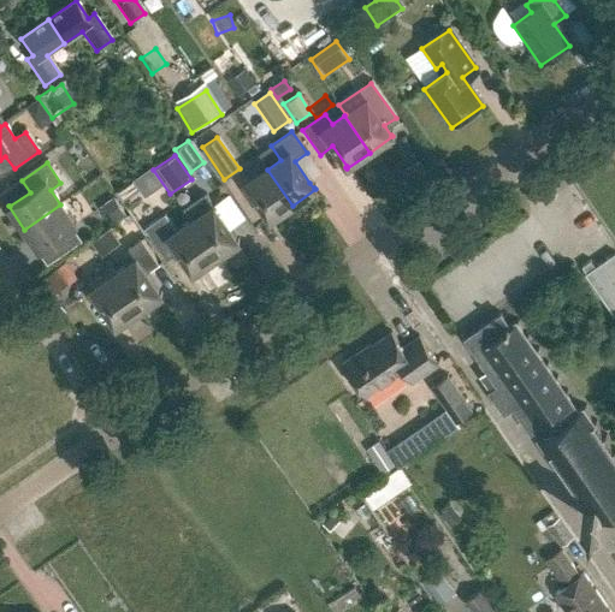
[(151,170),(132,182),(143,197),(161,185),(151,170)]
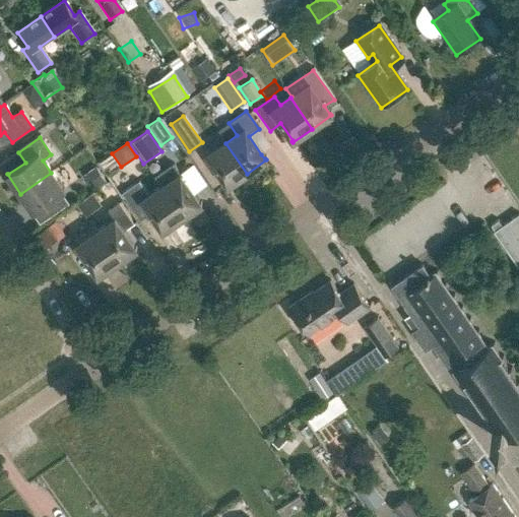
[(225,143),(206,156),(226,185),(226,186),(228,187),(247,174),(225,143)]
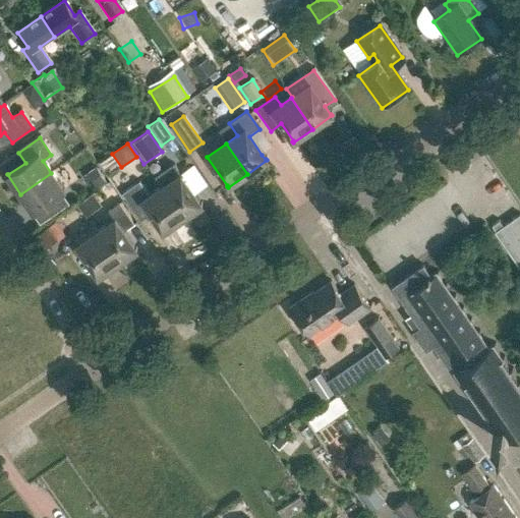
[(94,169),(83,175),(94,190),(103,183),(94,169)]
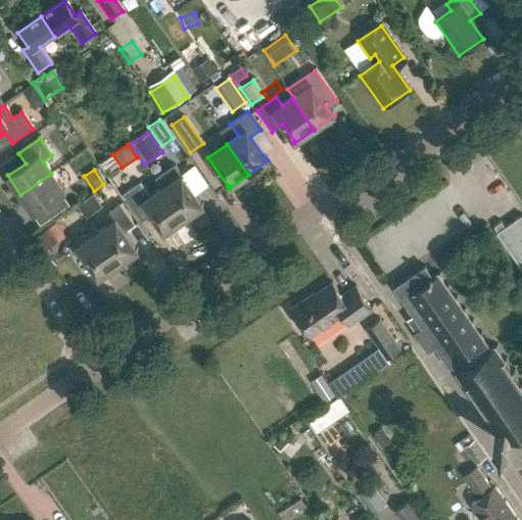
[(20,195),(34,215),(35,214),(35,213),(64,192),(51,174),(20,195)]
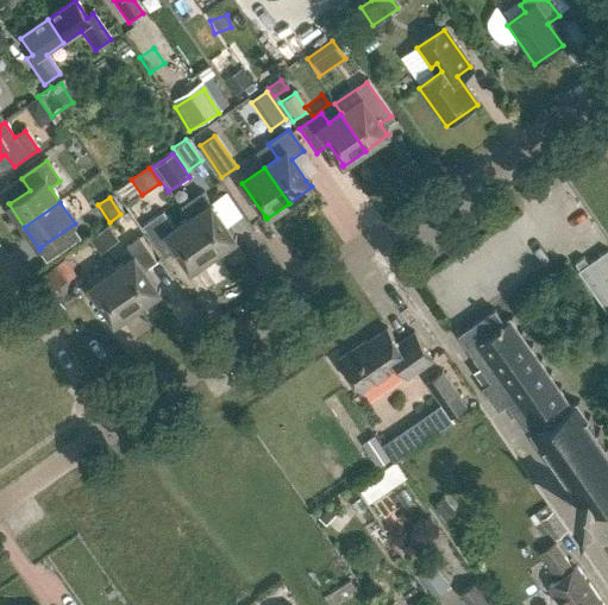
[(188,220),(213,256),(236,240),(234,239),(233,239),(210,205),(188,220)]
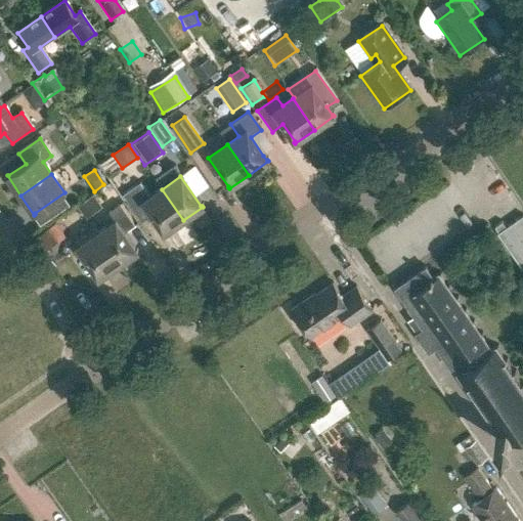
[(163,232),(163,233),(183,220),(162,189),(149,198),(139,183),(122,196),(141,223),(151,216),(163,232)]
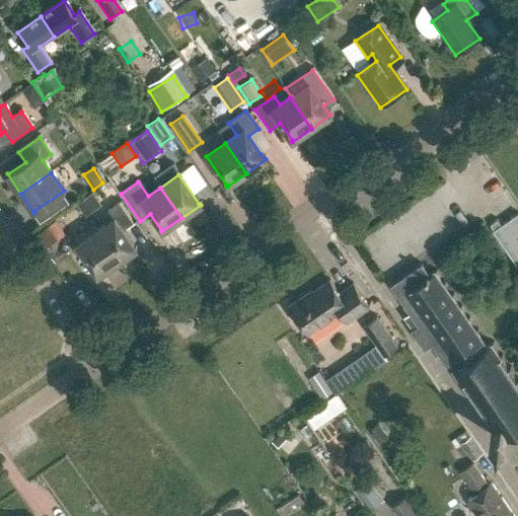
[(77,205),(85,216),(96,209),(88,197),(77,205)]
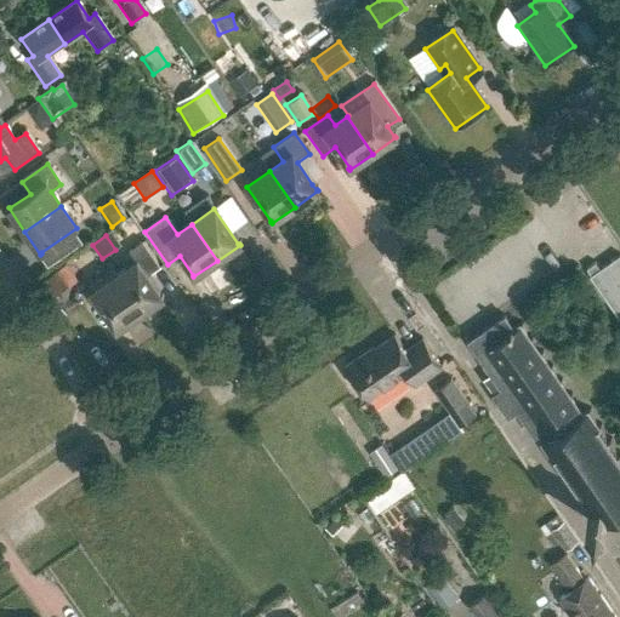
[(111,273),(138,314),(163,298),(161,297),(160,297),(147,278),(159,268),(142,244),(129,252),(136,263),(115,278),(112,273),(111,273)]
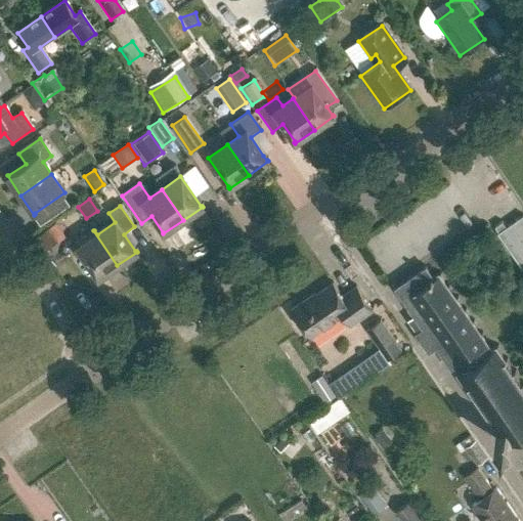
[(496,234),(522,270),(522,269),(522,218),(522,217),(505,228),(502,223),(494,228),(497,233),(496,234)]
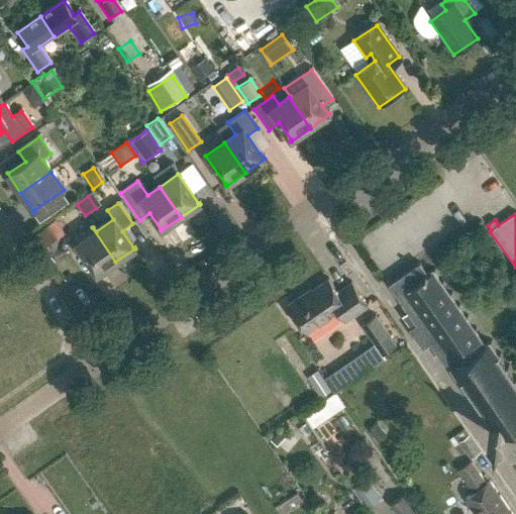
[(33,234),(42,248),(56,238),(46,225),(33,234)]
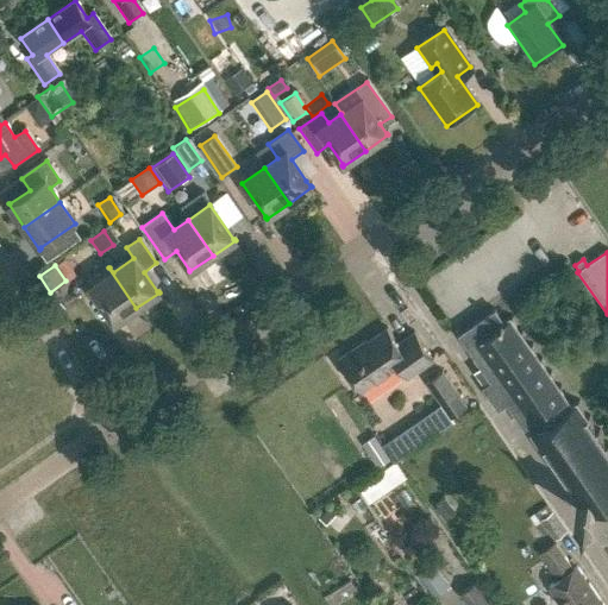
[(113,322),(113,323),(136,308),(108,268),(86,283),(113,322)]
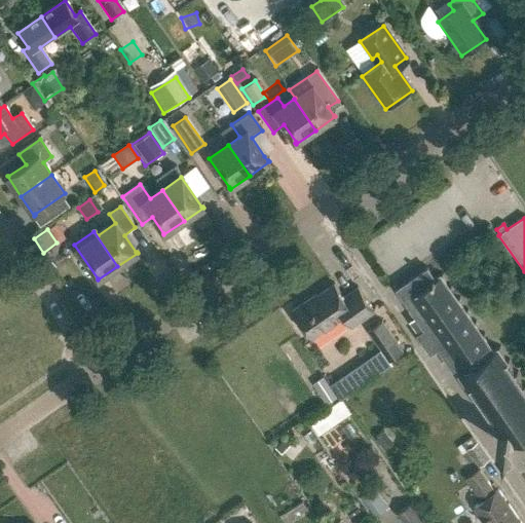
[(497,438),(504,449),(524,435),(524,390),(497,350),(493,353),(440,276),(435,281),(427,269),(397,291),(416,319),(410,323),(419,335),(417,336),(429,355),(438,349),(452,370),(455,368),(460,375),(459,375),(501,435),(497,438)]
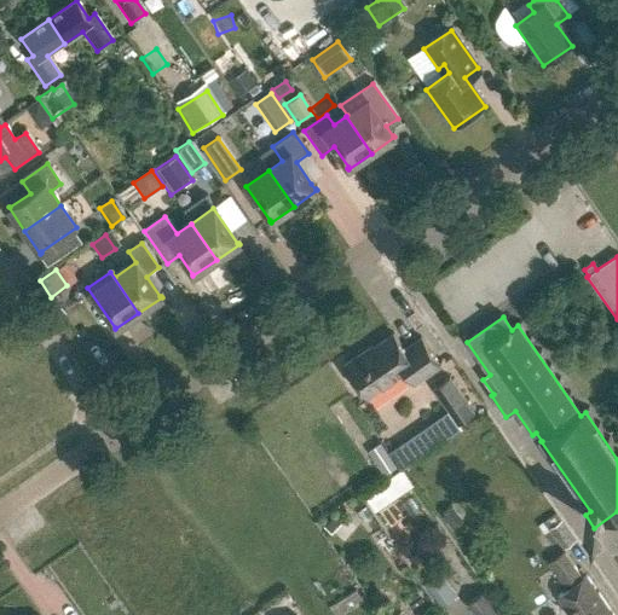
[(414,386),(440,367),(421,340),(404,352),(392,336),(359,359),(358,358),(344,367),(367,401),(405,373),(414,386)]
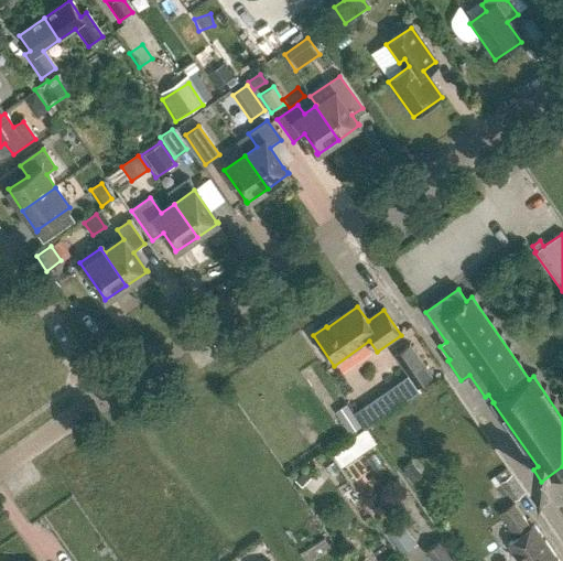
[(394,356),(417,389),(431,379),(409,346),(394,356)]
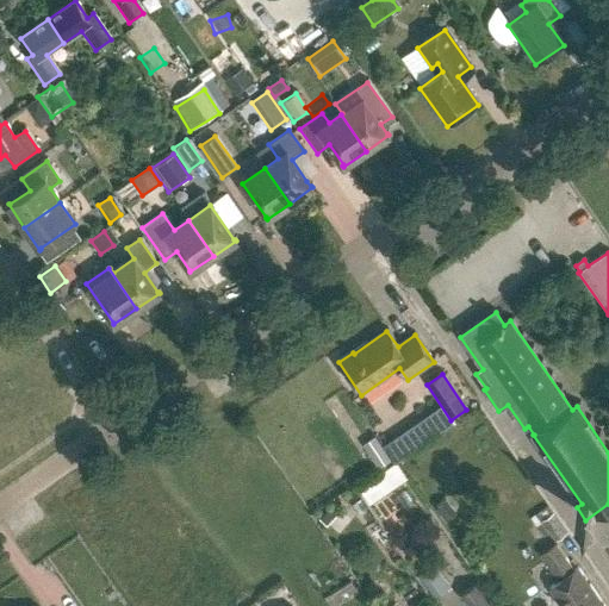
[(386,414),(371,423),(385,448),(401,439),(386,414)]
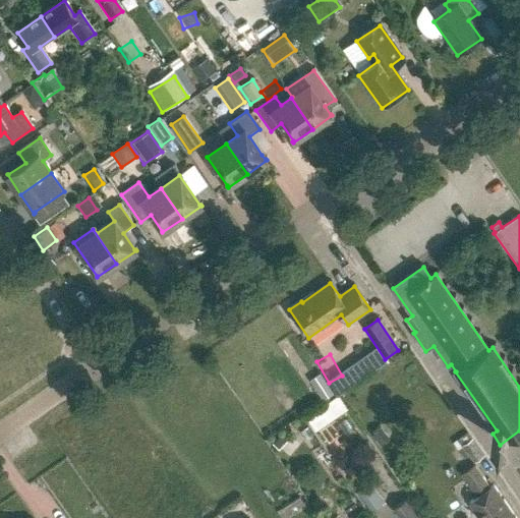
[(331,391),(297,410),(305,424),(339,404),(331,391)]
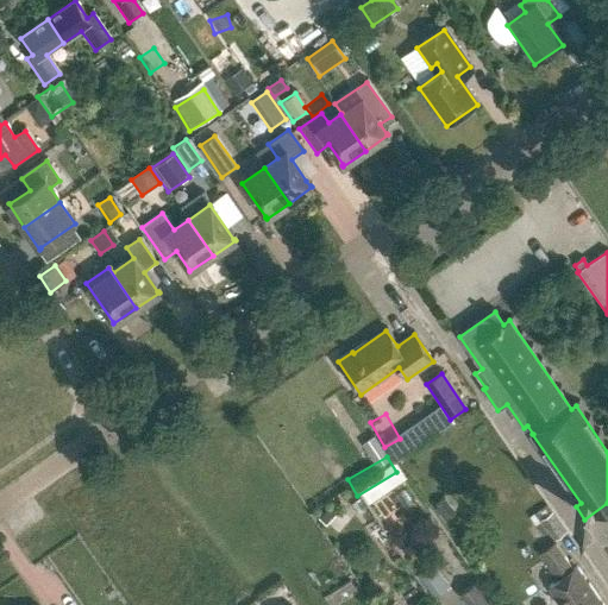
[(434,508),(445,520),(456,511),(445,498),(434,508)]
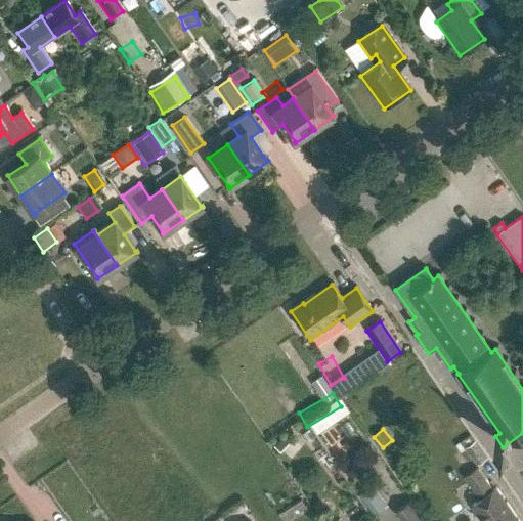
[(276,450),(290,444),(284,430),(269,437),(276,450)]
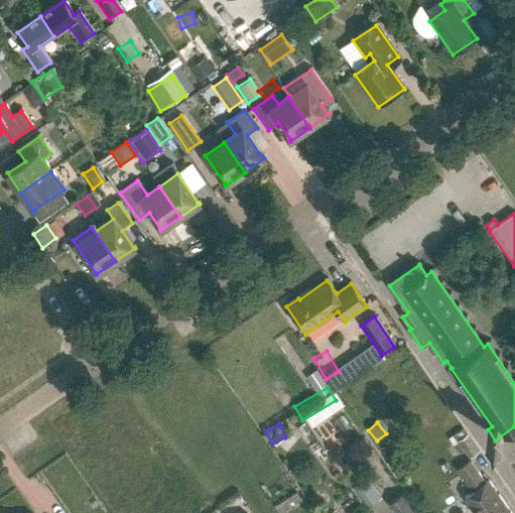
[(469,435),(458,442),(469,460),(480,453),(469,435)]
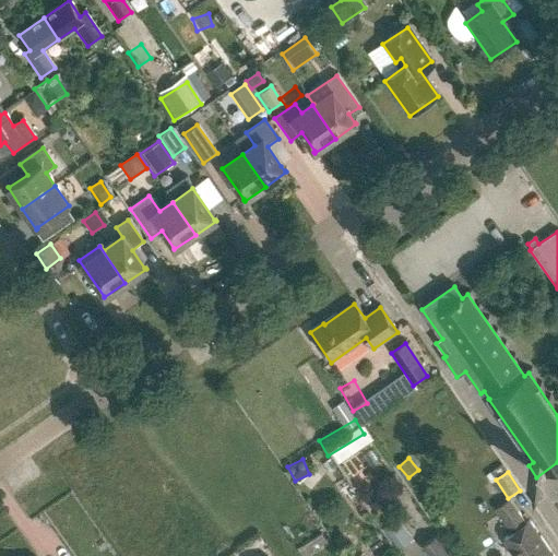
[(526,525),(511,505),(498,515),(512,534),(503,541),(514,555),(553,555),(530,522),(526,525)]
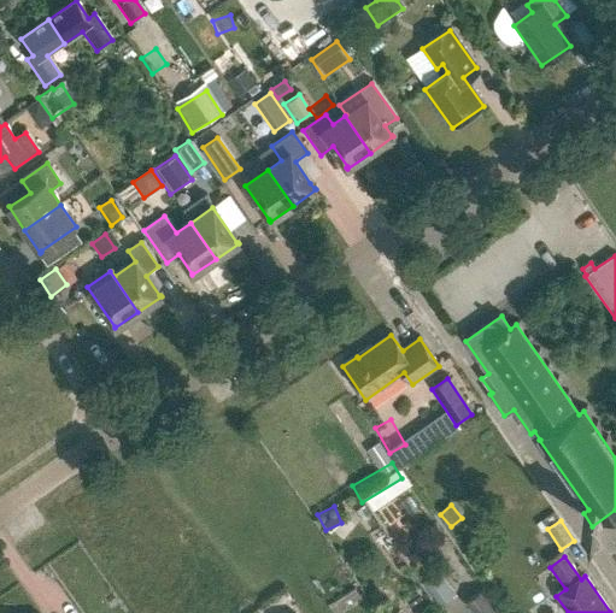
[(418,581),(439,609),(457,596),(433,564),(415,576),(420,581),(418,581)]
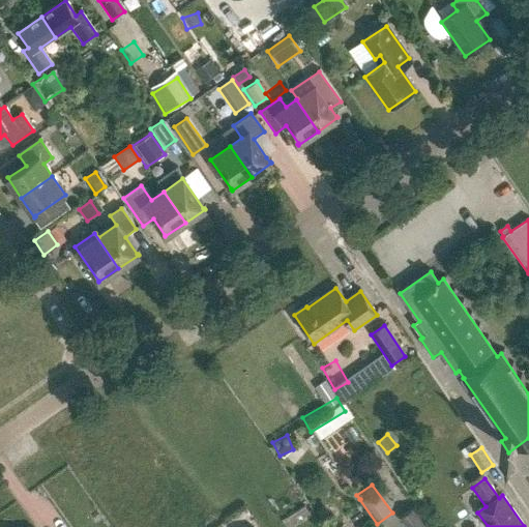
[(425,526),(413,508),(400,518),(406,526),(425,526)]
